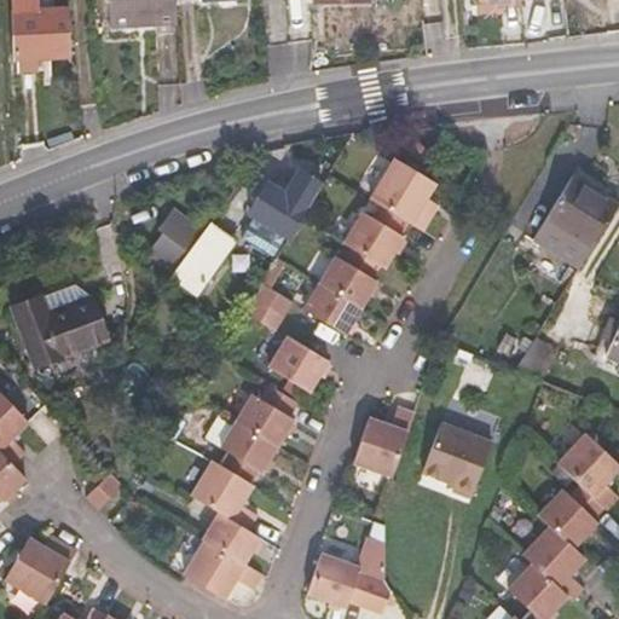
[(175,0),(110,0),(113,27),(178,22),(175,0)]
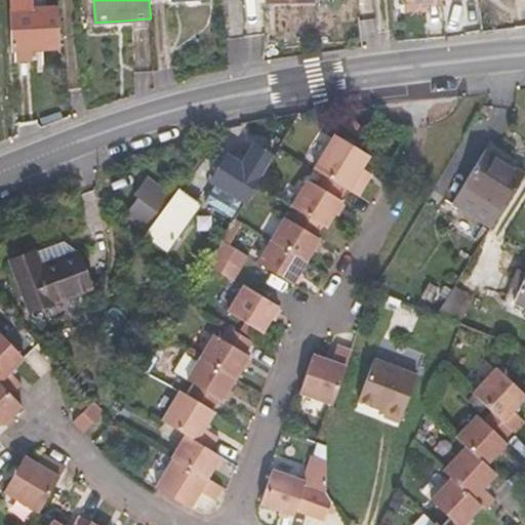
[(14,43),(14,48),(16,48),(37,47),(61,46),(58,6),(12,8),(12,22),(6,23),(7,44),(14,43)]
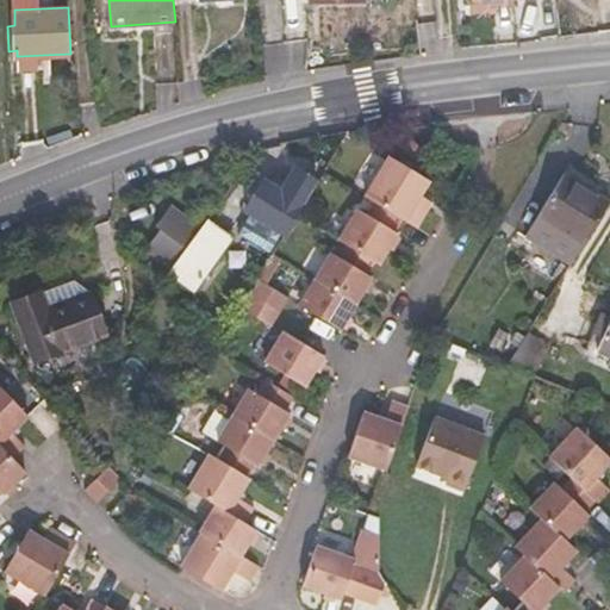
[(43,61),(43,55),(19,56),(19,68),(37,67),(37,61),(43,61)]
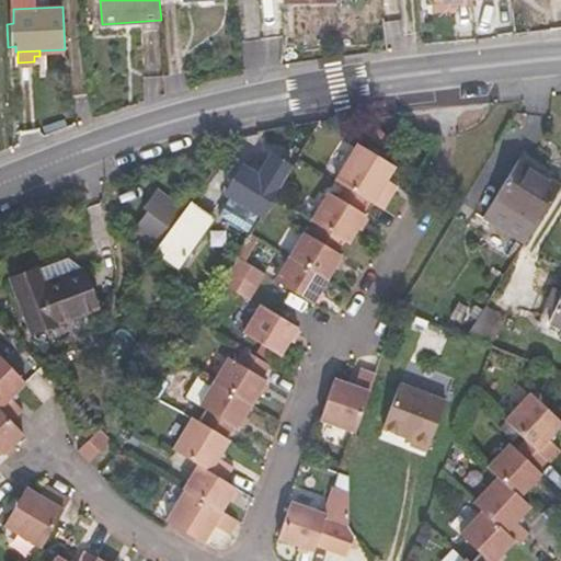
[(373,201),(386,208),(393,195),(385,190),(392,179),(399,165),(362,142),(339,180),(347,185),(373,201)]
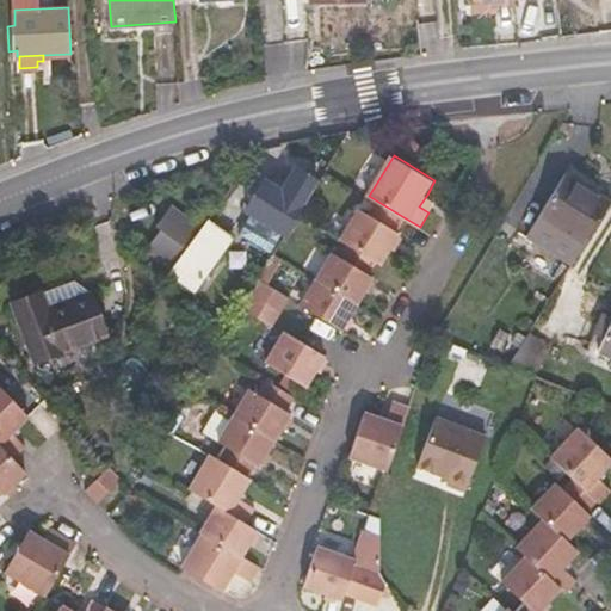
[(300,214),(319,183),(296,168),(282,191),(263,180),(245,209),(287,235),(300,214)]
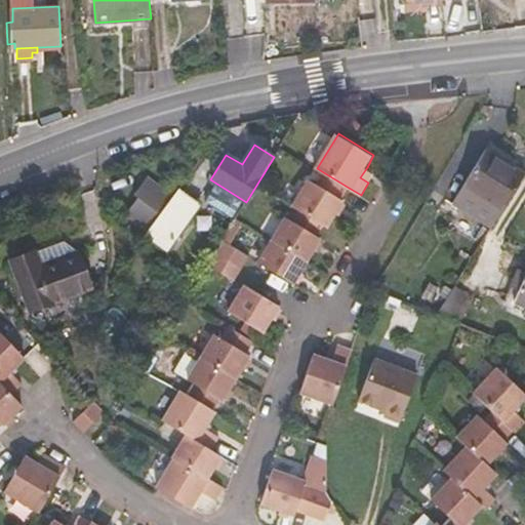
[(491,228),(524,172),(486,150),(452,204),(491,228)]
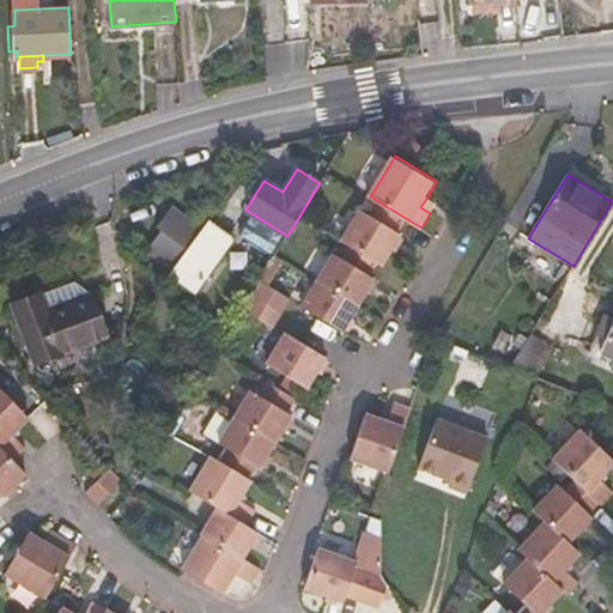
[(438,201),(429,195),(420,207),(430,213),(438,201)]
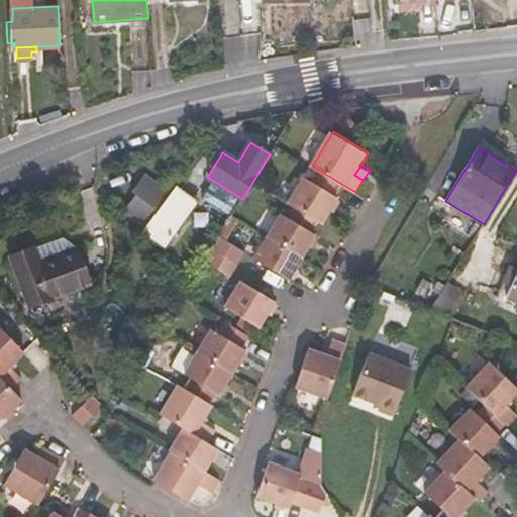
[(336,196),(343,185),(320,171),(313,181),(306,176),(289,203),(295,206),(320,221),(323,223),(330,212),(337,202),(339,197),(336,196)]
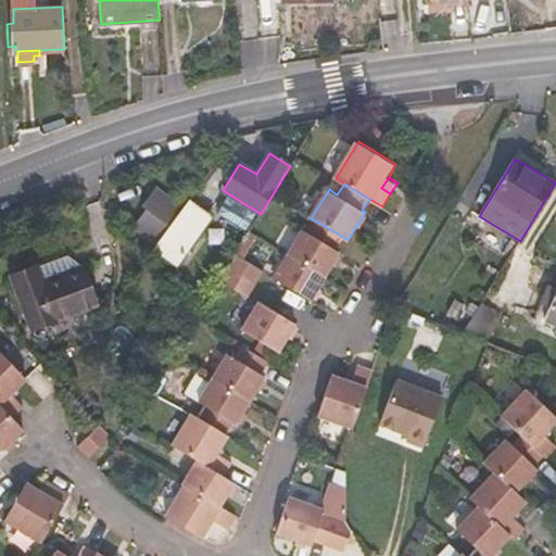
[(156,243),(182,209),(155,188),(142,205),(147,209),(134,226),(156,243)]
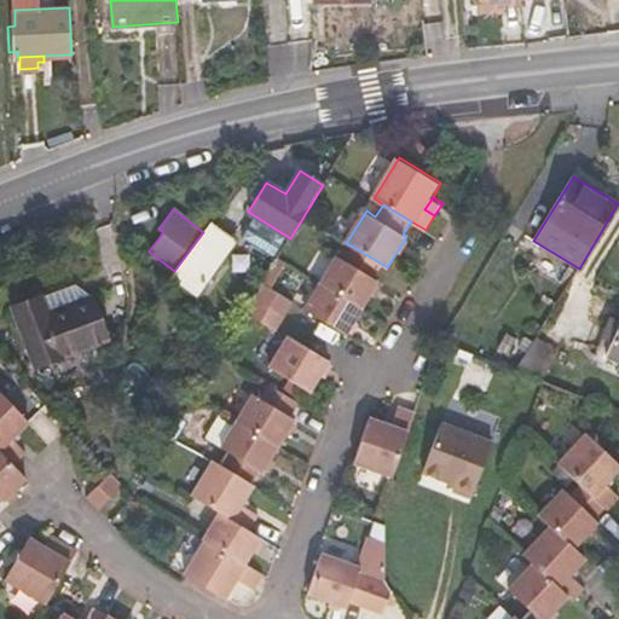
[(238,242),(212,221),(203,232),(174,271),(171,276),(197,295),(238,242)]
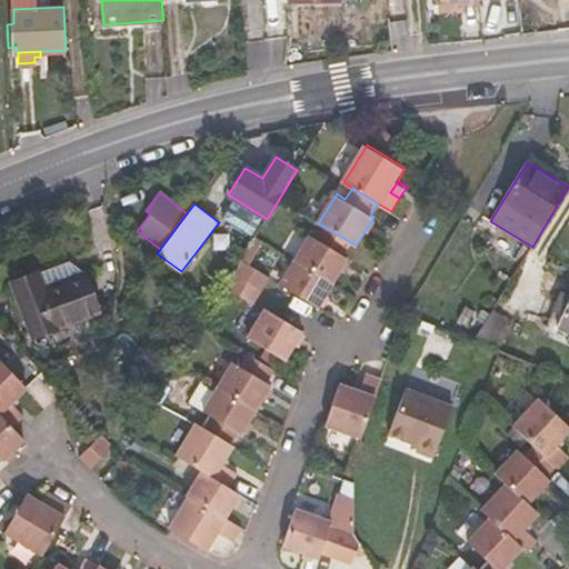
[(377,226),(371,222),(363,233),(369,237),(377,226)]
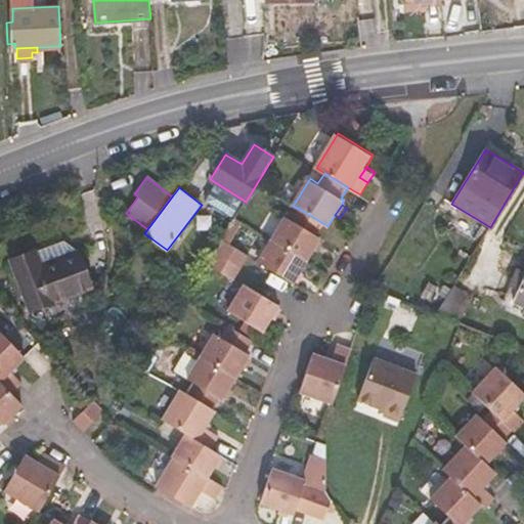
[(318,234),(324,224),(299,209),(293,218),(288,215),(273,238),(307,259),(312,251),(318,239),(321,236),(318,234)]
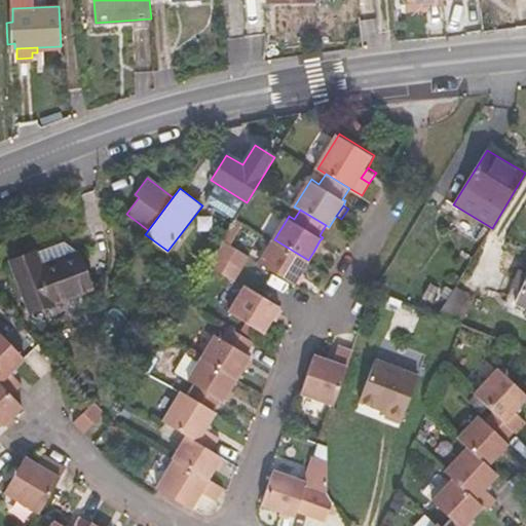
[(260,262),(294,283),(296,279),(303,268),(308,260),(274,239),(260,262)]
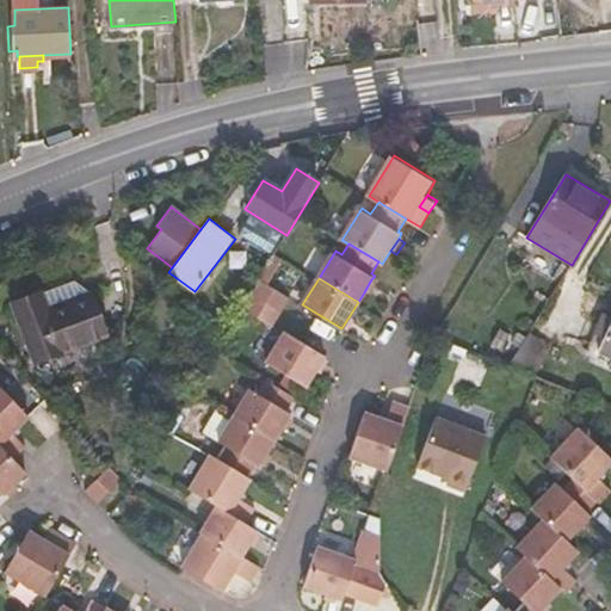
[(290,297),(260,279),(252,292),(282,310),(290,297)]
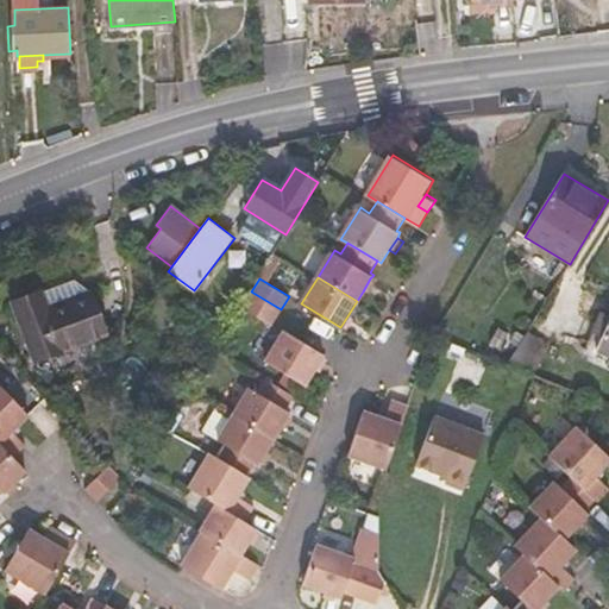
[(376,283),(370,278),(363,292),(369,295),(376,283)]
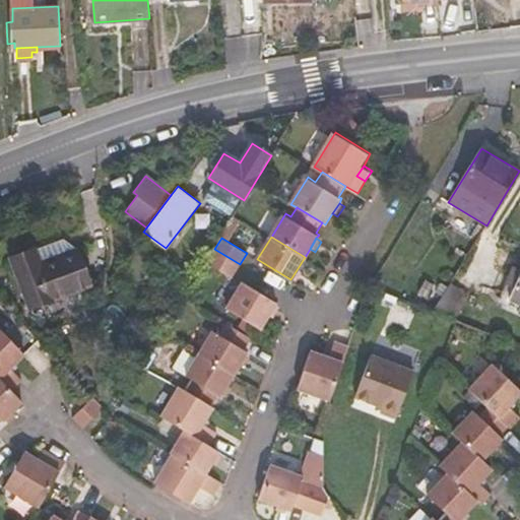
[(29,307),(89,286),(78,251),(77,252),(72,239),(37,251),(12,258),(29,307)]
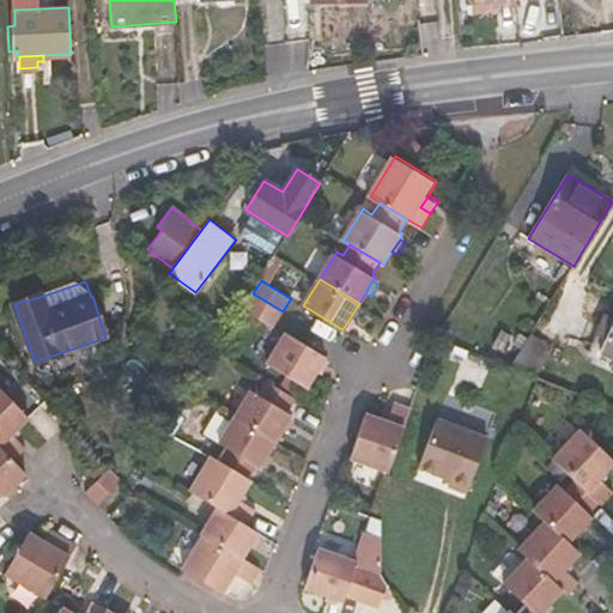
[(283,311),(253,293),(246,305),(275,323),(283,311)]
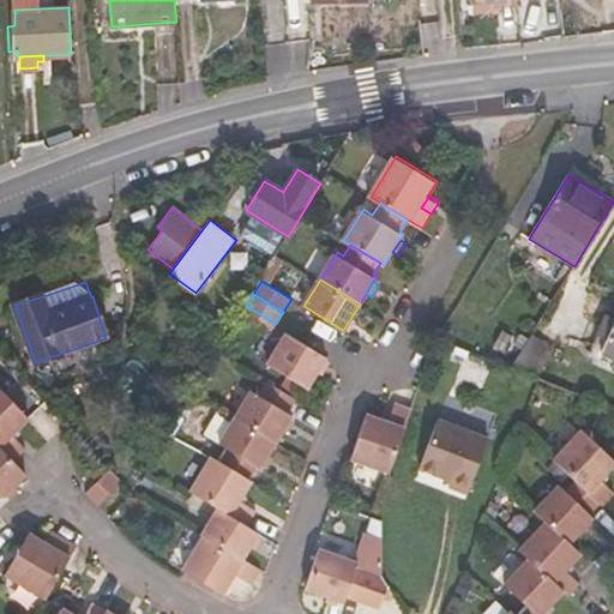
[(359,318),(354,313),(345,326),(350,330),(359,318)]
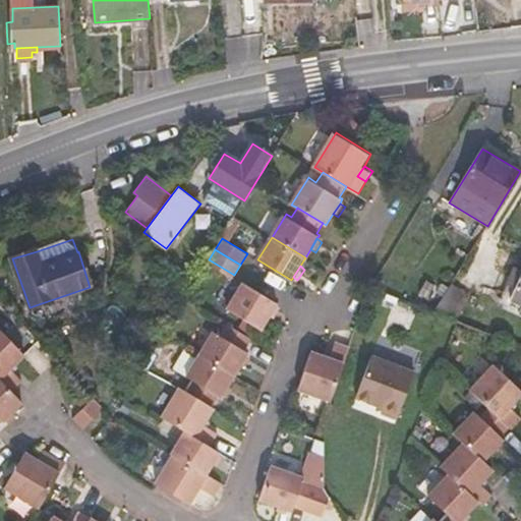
[(520,275),(511,299),(520,302),(520,275)]
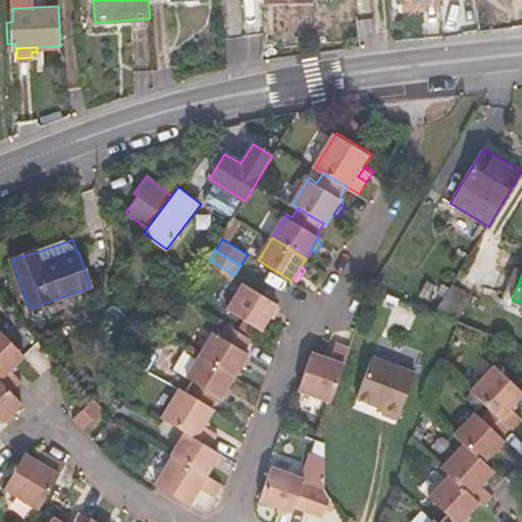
[(277,305),(278,303),(245,281),(227,309),(262,330),(269,318),(277,305)]
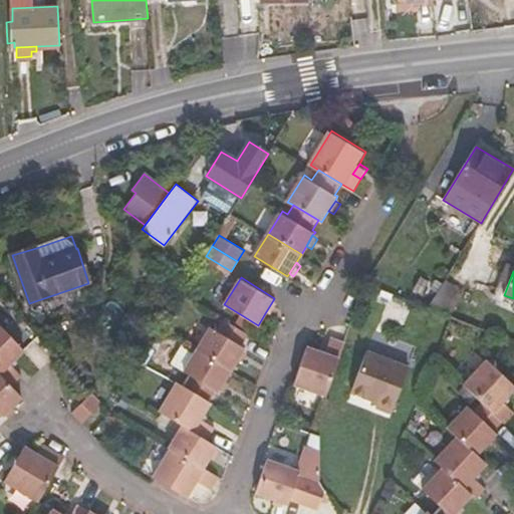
[(413,298),(428,307),(436,295),(426,289),(426,290),(420,287),(413,298)]
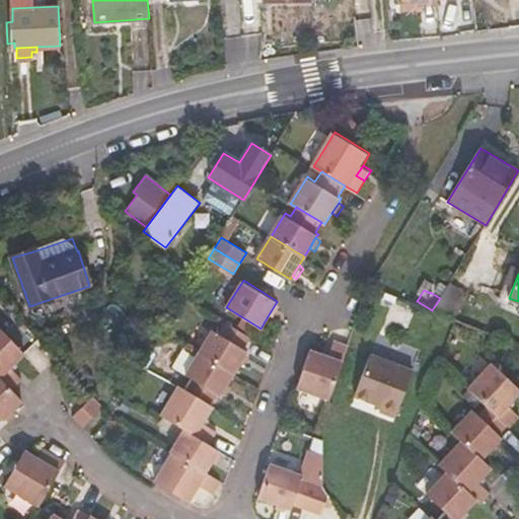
[(281,307),(276,303),(268,316),(274,319),(281,307)]
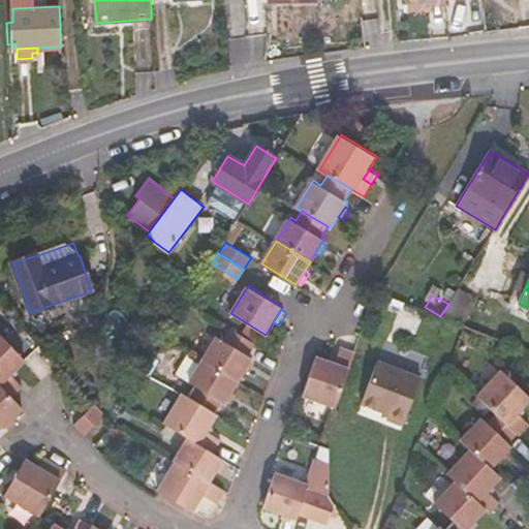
[(216,335),(203,358),(238,379),(243,372),(250,360),(252,356),(249,354),(256,343),(231,329),(224,340),(216,335)]
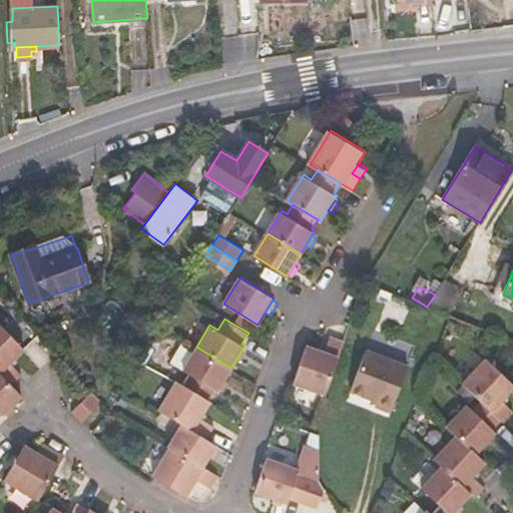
[(0,372),(10,384),(21,373),(15,366),(10,362),(20,353),(24,349),(0,323),(0,372)]
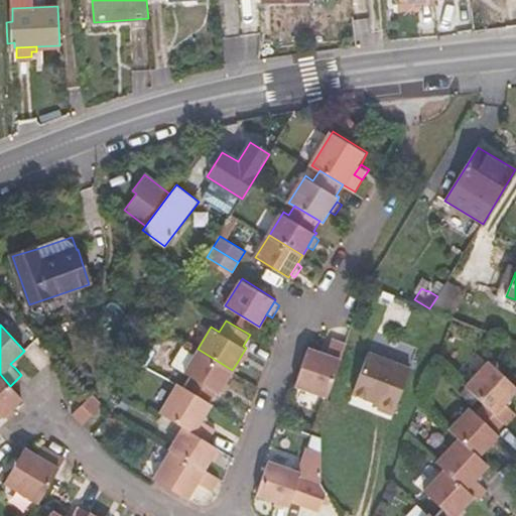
[(295,384),(330,396),(348,342),(334,337),(331,346),(329,352),(315,347),(309,346),(295,384)]
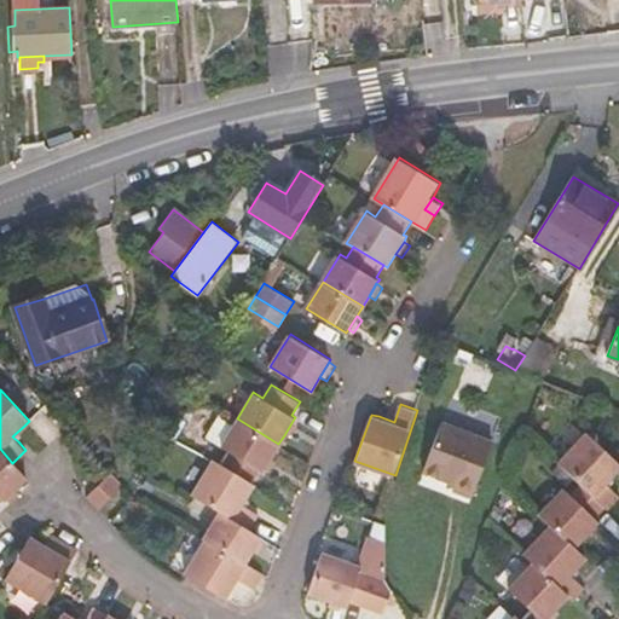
[(381,410),(379,416),(394,422),(397,415),(381,410)]
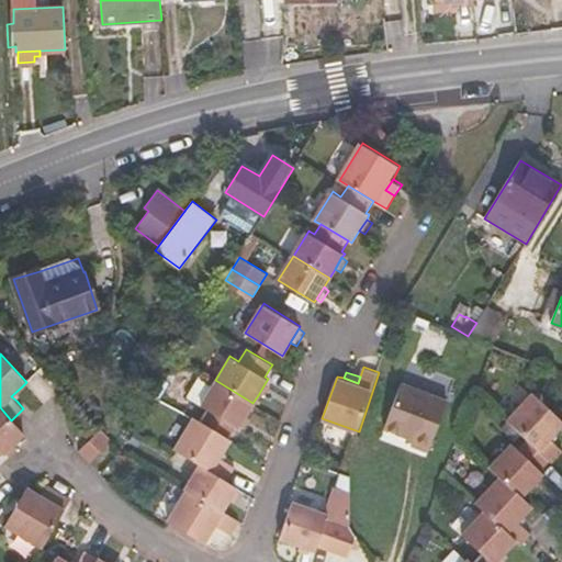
[(208,413),(202,423),(227,438),(233,429),(236,430),(238,427),(246,414),(253,403),(215,380),(199,407),(208,413)]
